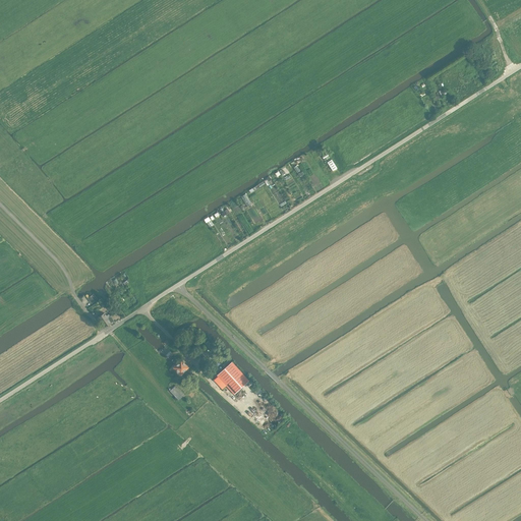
[(433,88),(430,91),(437,100),(440,98),(433,88)]
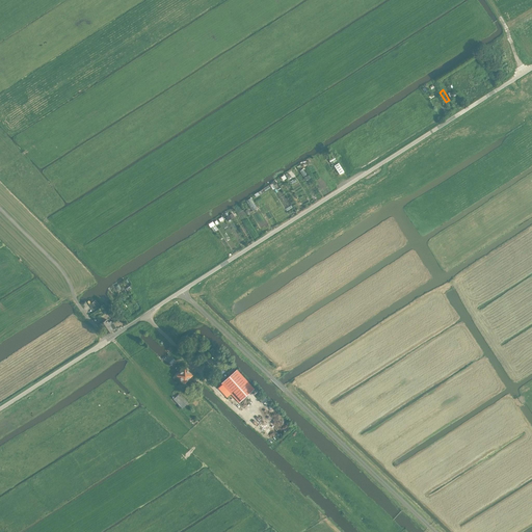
[(339,163),(334,165),(340,175),(344,171),(339,163)]
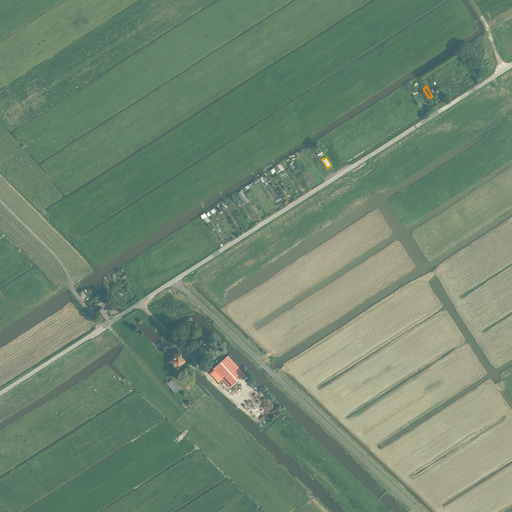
[(308,179),(311,183),(322,176),(320,172),(308,179)]
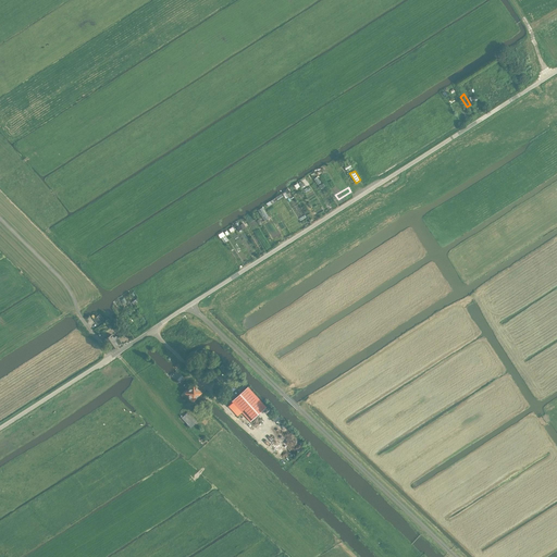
[(269,218),(262,208),(258,210),(264,221),(269,218)]
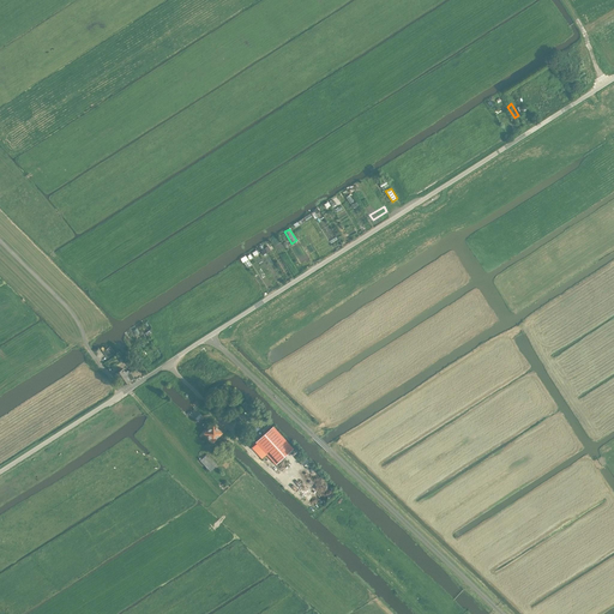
[(290,252),(280,256),(283,268),(294,264),(290,252)]
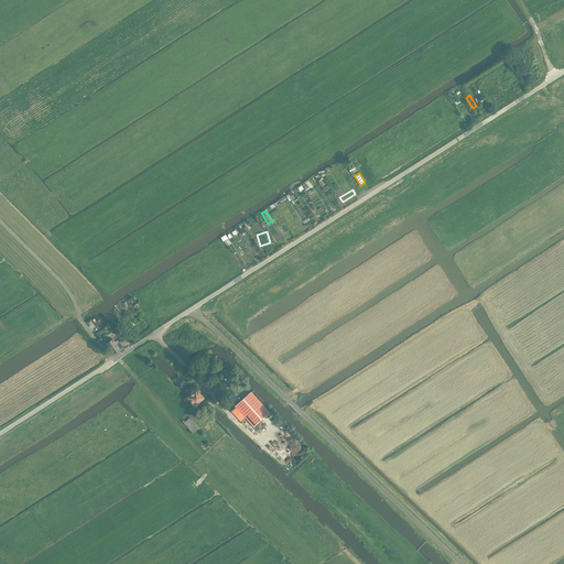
[(106,324),(101,318),(95,323),(98,328),(106,324)]
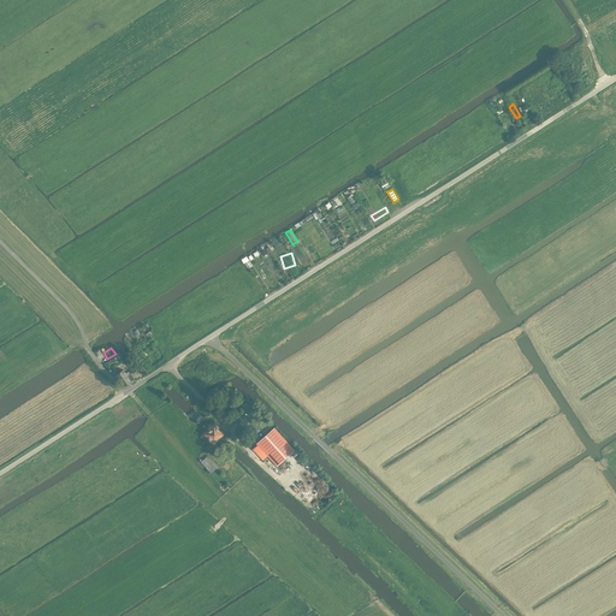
[(132,360),(128,363),(132,371),(137,368),(132,360)]
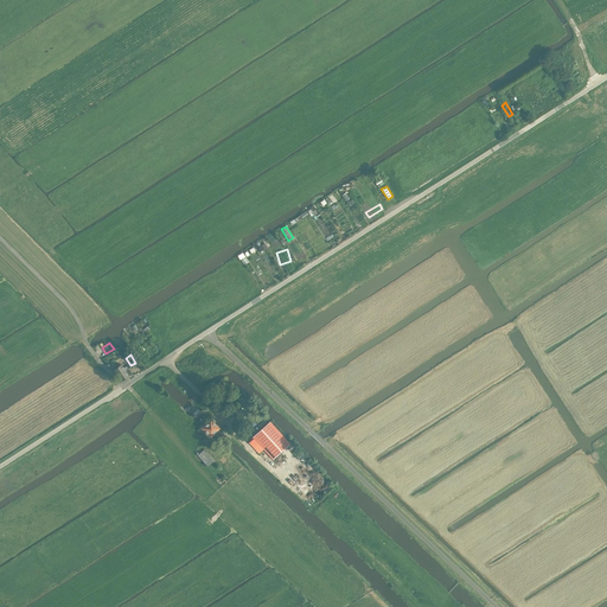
[(117,376),(126,370),(128,369),(127,366),(123,368),(121,364),(114,370),(117,376)]
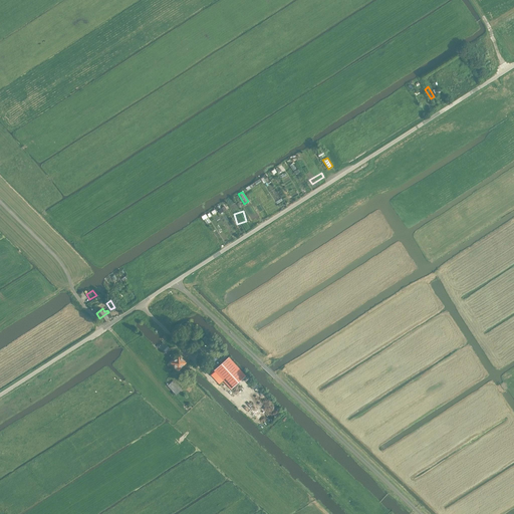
[(106,313),(99,318),(102,322),(111,317),(109,314),(107,316),(106,313)]
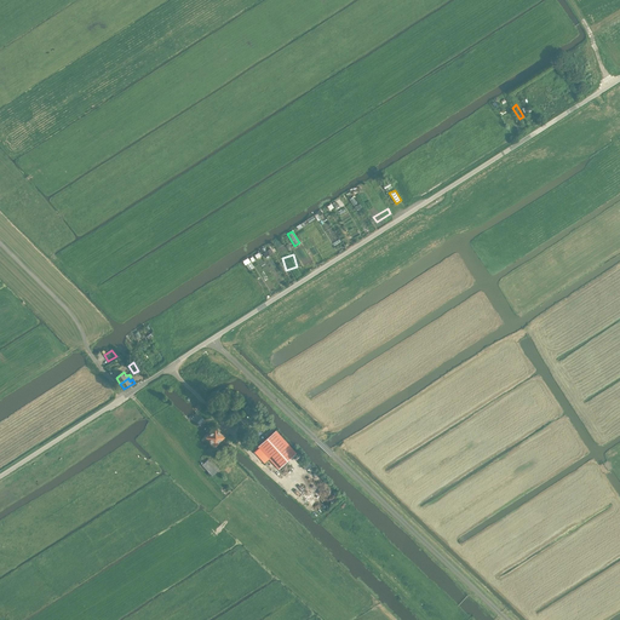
[(227,402),(233,409),(239,405),(231,397),(227,402)]
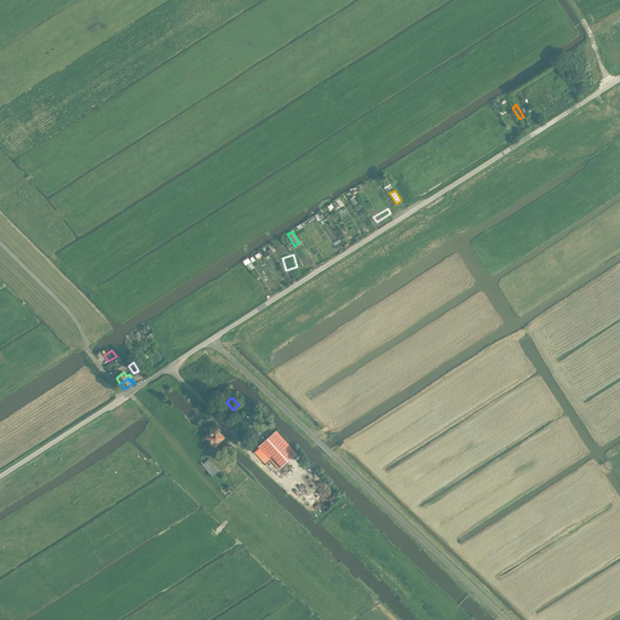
[(252,418),(256,415),(247,406),(244,408),(252,418)]
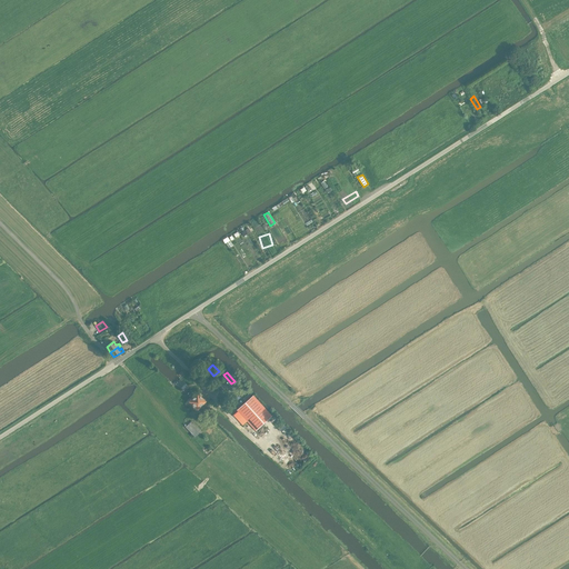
[(198,393),(190,401),(193,405),(193,406),(196,408),(197,408),(198,409),(205,401),(198,393)]
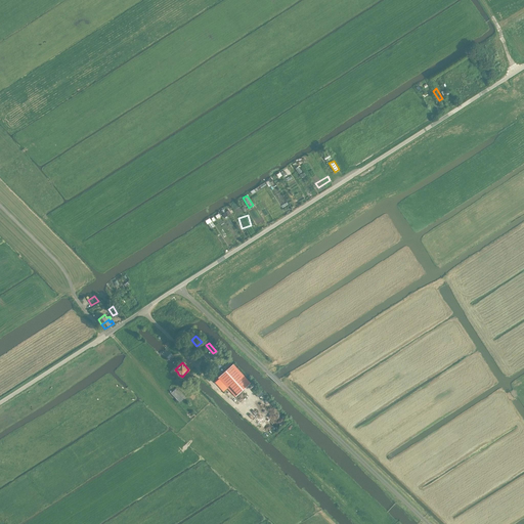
[(250,383),(233,363),(218,378),(235,396),(250,383)]
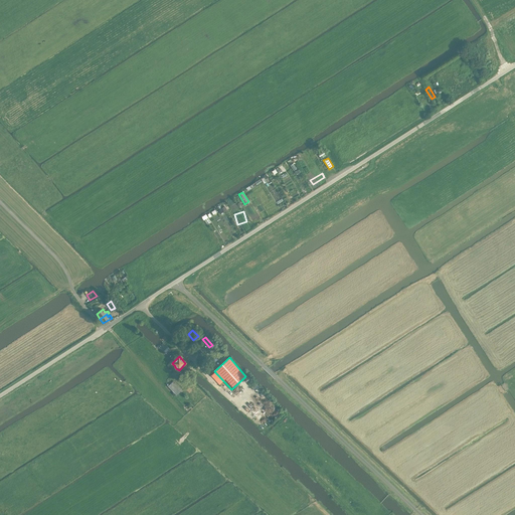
[(253,380),(248,385),(254,391),(256,388),(255,387),(258,385),(253,380)]
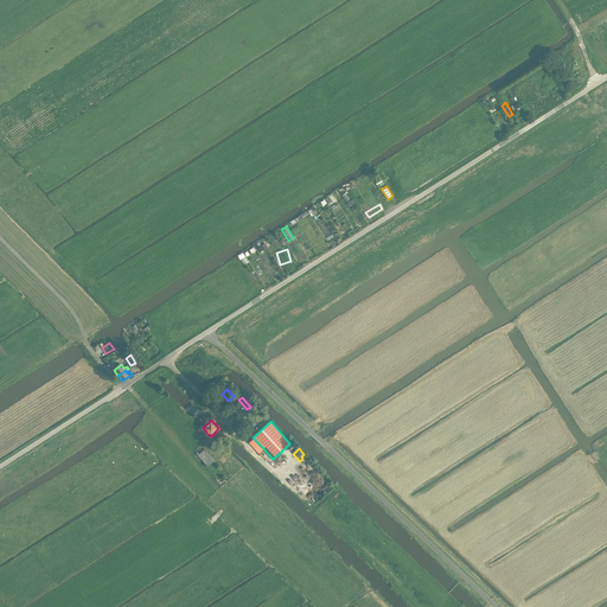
[(208,466),(215,460),(204,449),(198,455),(208,466)]
